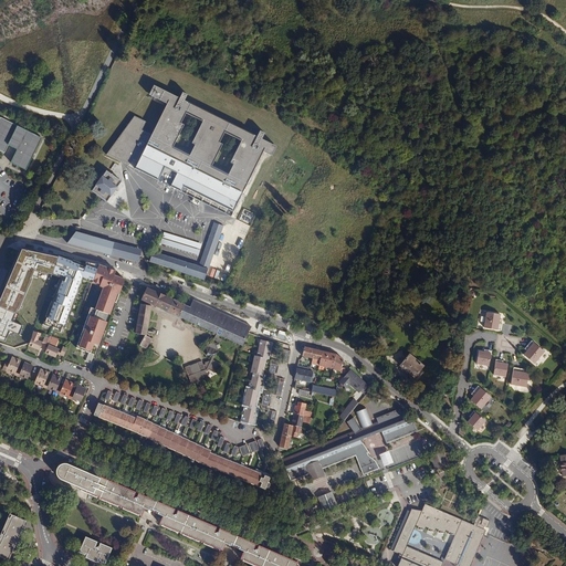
[(148,94),(168,104),(173,95),(179,98),(180,97),(154,84),(148,94)]
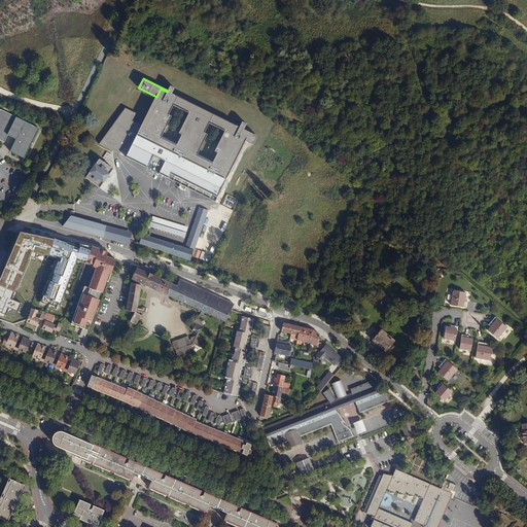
[(142,126),(133,120),(137,113),(126,108),(100,144),(110,148),(120,154),(125,148),(130,150),(127,156),(216,201),(246,140),(250,132),(244,130),(244,129),(247,123),(243,120),(240,126),(239,127),(172,94),(172,93),(175,88),(170,85),(168,91),(167,92),(161,89),(156,97),(142,126)]
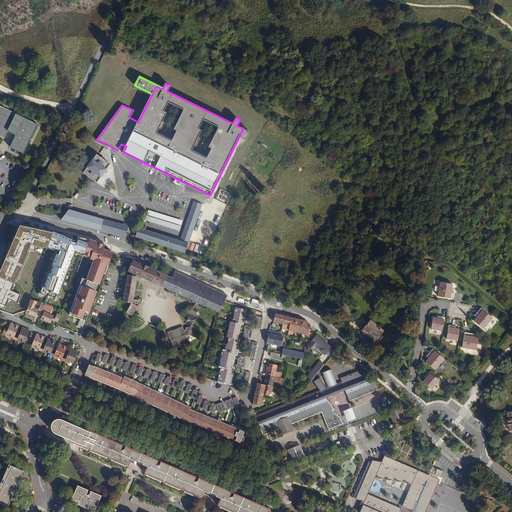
[(167,90),(167,91),(232,123),(233,122),(167,90)]
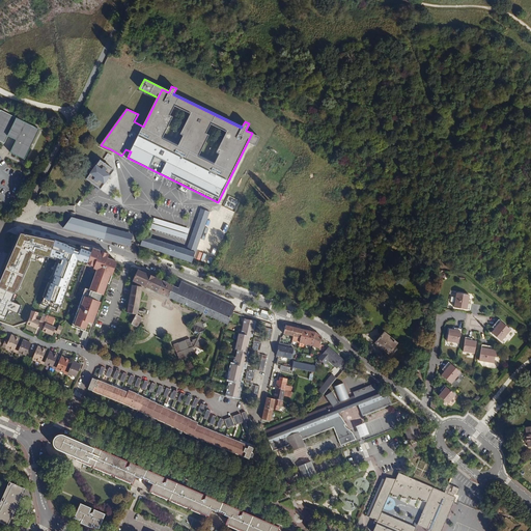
[(19,119),(2,111),(0,115),(0,141),(3,143),(6,144),(10,137),(14,139),(16,140),(17,141),(18,141),(12,154),(23,159),(25,160),(26,161),(42,131),(19,119)]
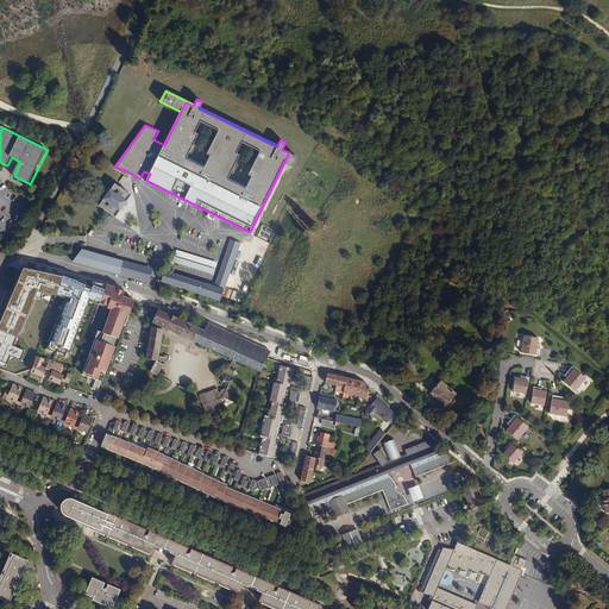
[(289,152),(284,162),(293,165),(299,156),(282,149),(282,150),(289,152)]
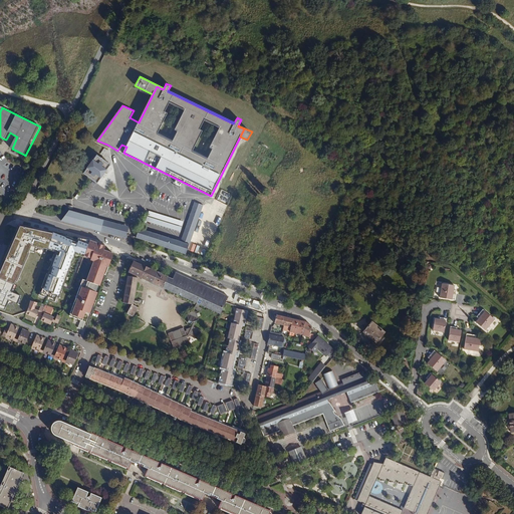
[(90,178),(98,184),(111,165),(99,156),(97,155),(84,174),(90,178)]
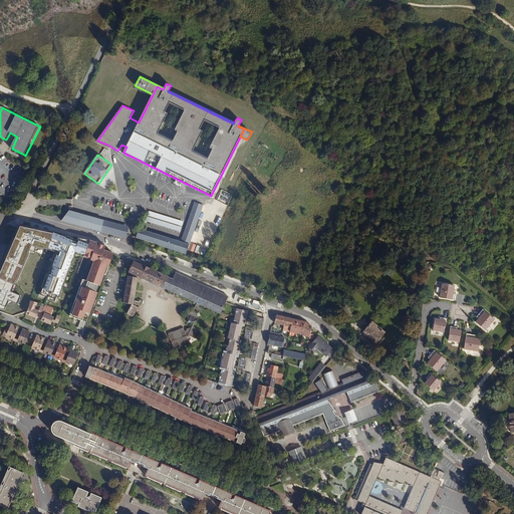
[(140,230),(137,239),(187,254),(203,204),(195,201),(182,241),(140,230)]
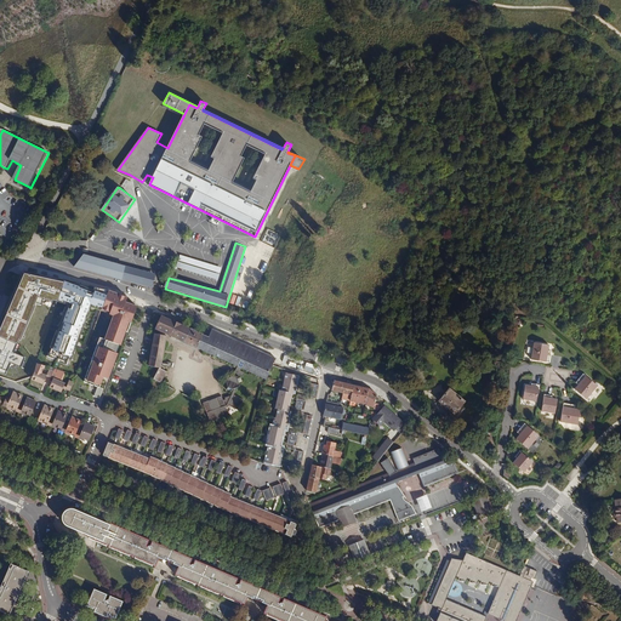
[(84,255),(75,266),(121,279),(125,267),(89,256),(84,255)]
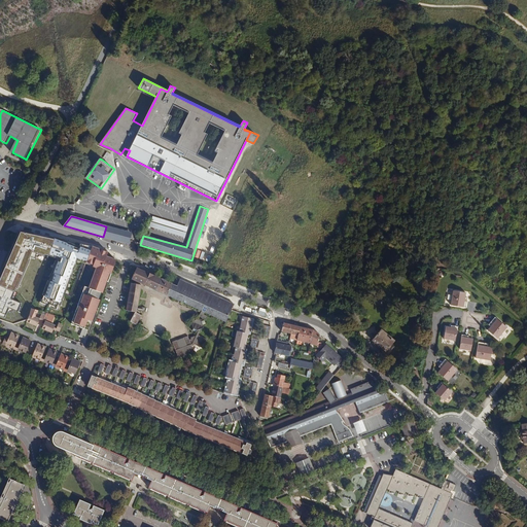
[(188,227),(152,217),(149,227),(185,239),(188,227)]
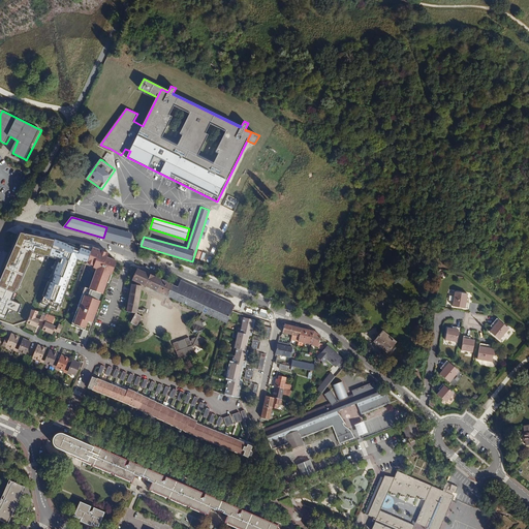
[(106,227),(103,238),(129,246),(130,243),(133,235),(106,227)]
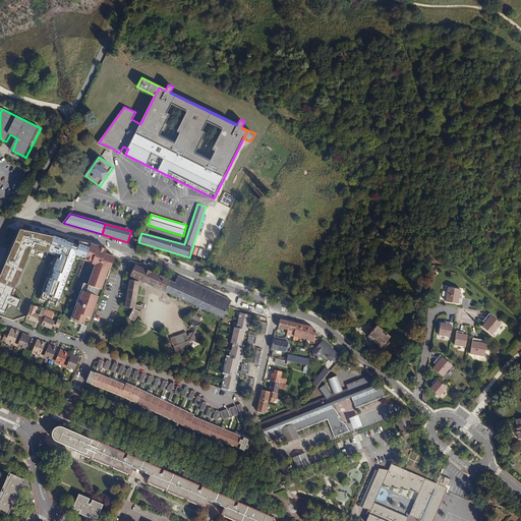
[(23,227),(0,279),(18,287),(33,255),(37,256),(40,249),(52,252),(57,237),(23,227)]
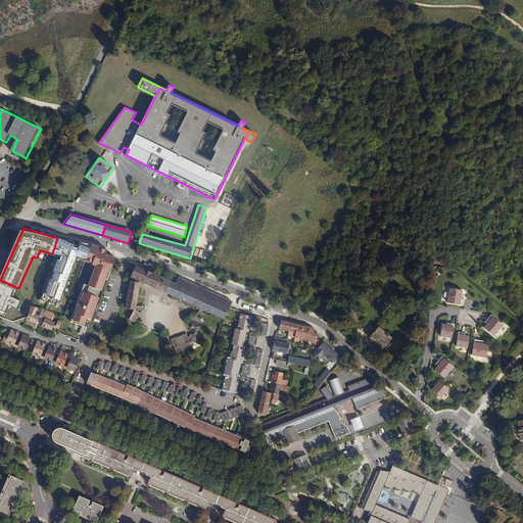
[(212,237),(209,244),(216,247),(218,243),(219,240),(212,237)]
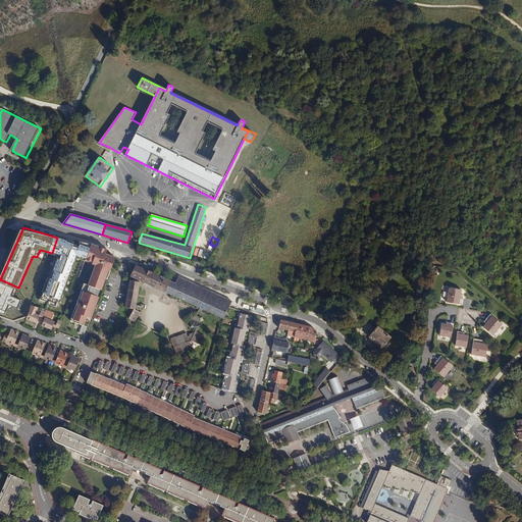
[(77,244),(70,241),(70,242),(57,238),(52,253),(61,256),(60,259),(58,259),(57,263),(59,264),(56,270),(53,279),(51,278),(46,293),(47,293),(44,300),(51,303),(51,304),(59,307),(61,303),(63,303),(67,294),(66,293),(68,288),(69,288),(73,277),(72,276),(75,269),(76,269),(79,262),(77,262),(79,259),(86,261),(92,245),(83,243),(82,247),(77,245),(77,244)]
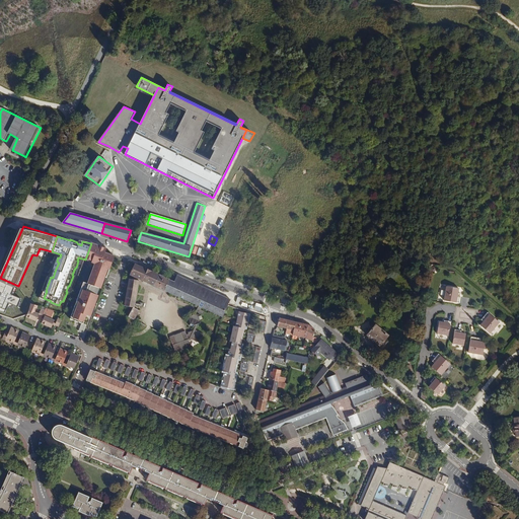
[(82,323),(83,323),(86,315),(92,317),(97,304),(95,303),(98,295),(97,295),(99,288),(101,289),(105,277),(107,278),(115,256),(105,253),(106,250),(96,245),(91,243),(85,260),(95,264),(88,284),(84,282),(70,319),(82,323)]
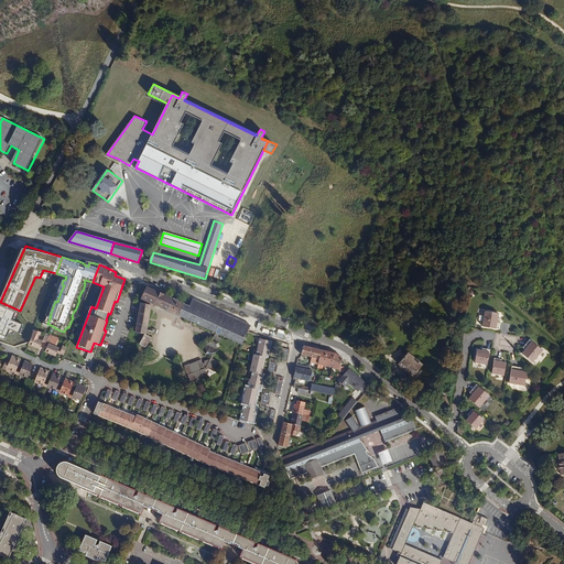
[(141,299),(169,312),(174,299),(147,286),(141,299)]
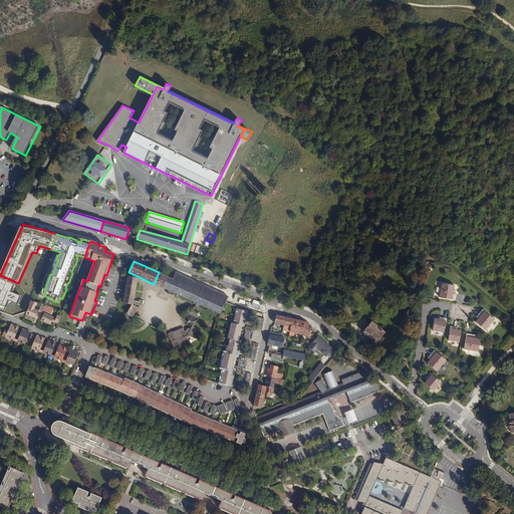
[(168,277),(159,272),(154,284),(163,288),(168,277)]
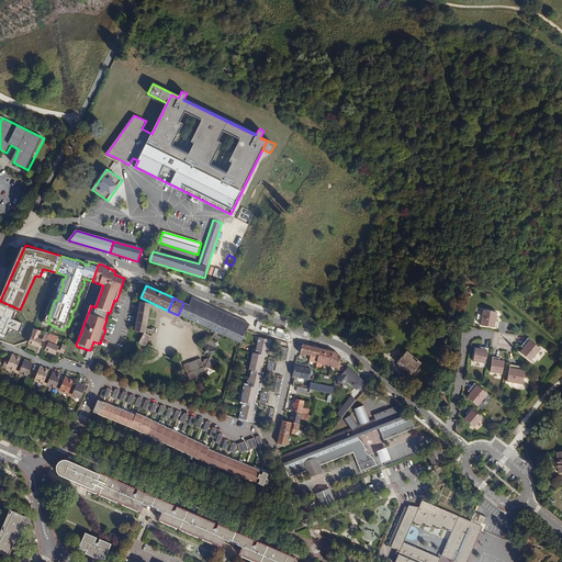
[(183,303),(178,317),(180,317),(240,344),(249,325),(192,299),(189,306),(186,305),(183,303)]
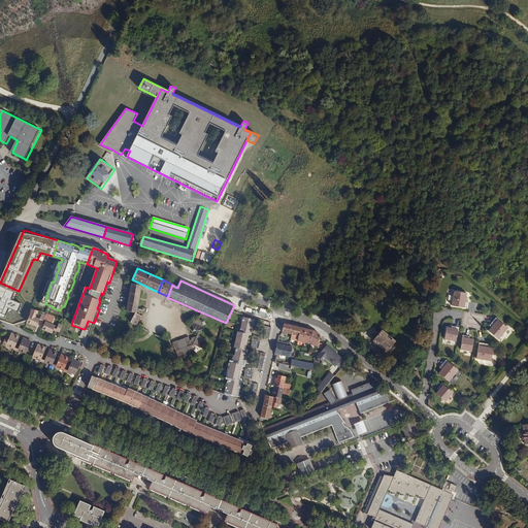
[(19,291),(0,283),(0,316),(1,316),(8,319),(11,320),(17,319),(20,316),(22,312),(26,300),(19,291)]
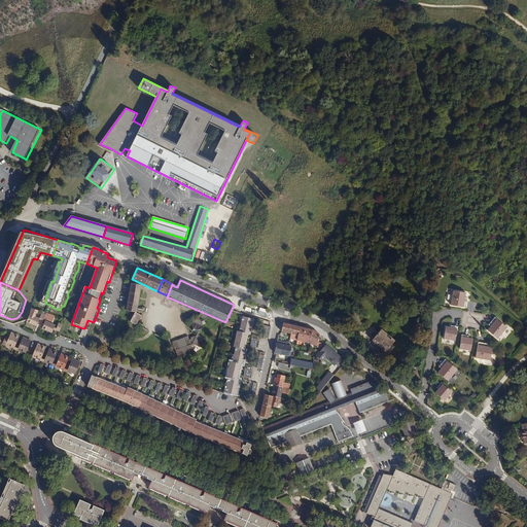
[(141,285),(132,283),(127,311),(136,312),(131,322),(137,325),(142,316),(137,313),(141,285)]
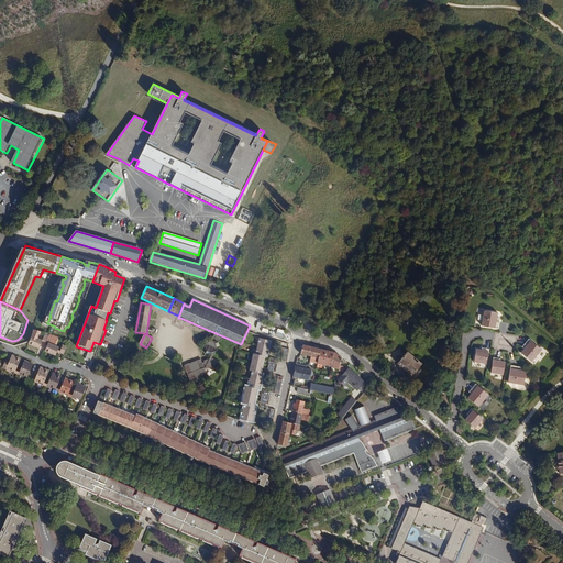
[(482,327),(497,329),(498,318),(497,318),(498,313),(484,310),(482,327)]
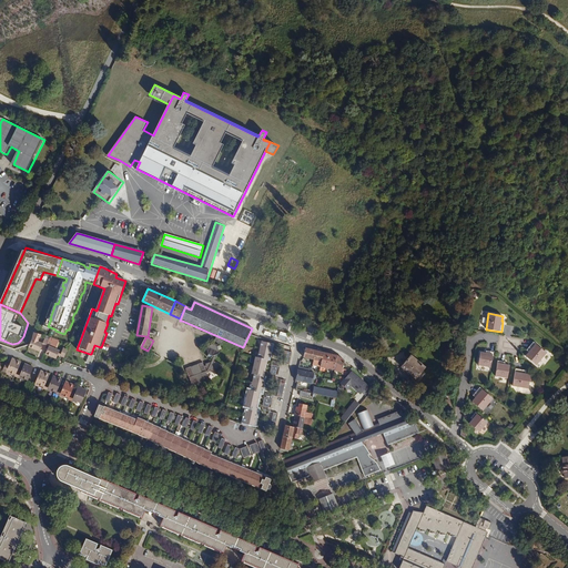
[(33,332),(33,338),(30,344),(29,347),(40,352),(42,346),(43,344),(47,346),(47,345),(49,340),(46,338),(43,343),(39,341),(41,335),(33,332)]
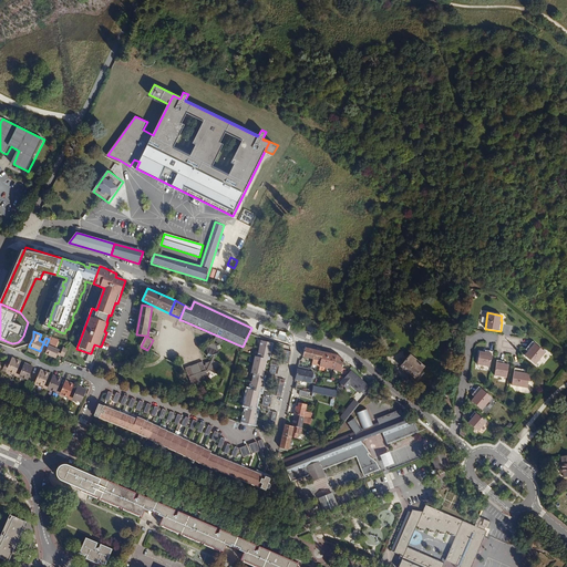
[(224,338),(217,334),(213,344),(205,347),(208,353),(207,357),(210,358),(212,356),(213,357),(210,362),(205,364),(206,367),(204,367),(203,363),(185,369),(192,387),(208,380),(206,373),(208,373),(208,372),(217,375),(222,367),(213,361),(220,344),(224,346),(226,342),(223,340),(224,338)]
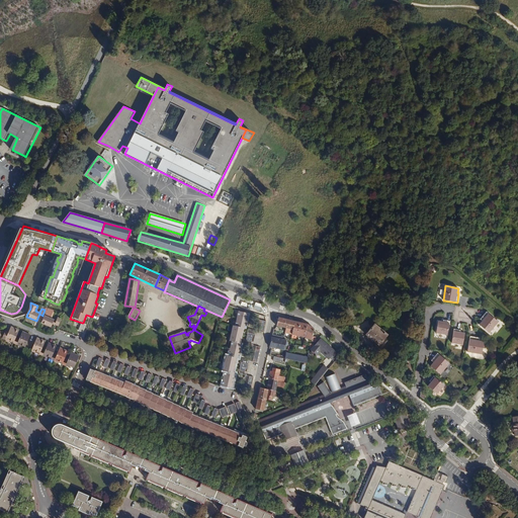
[(55,320),(52,319),(56,311),(46,308),(45,310),(42,315),(45,316),(41,323),(51,327),(54,322),(55,320)]
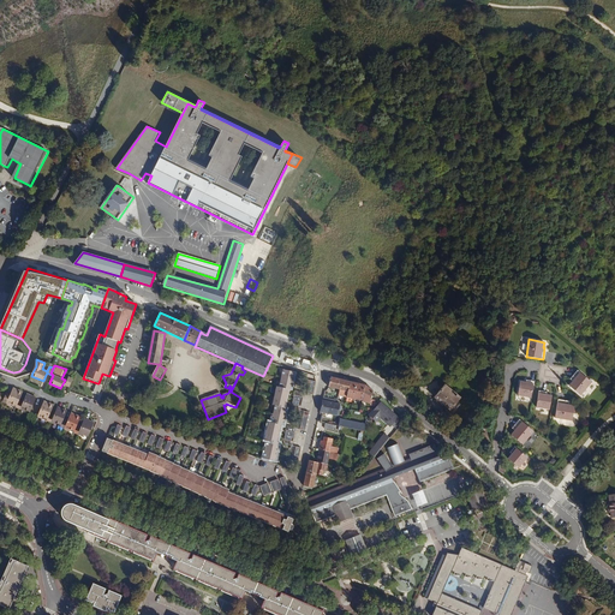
[(294,372),(281,370),(278,387),(275,386),(272,405),(274,405),(270,423),(268,423),(264,440),(267,440),(263,458),(275,461),(279,443),(276,442),(280,425),(284,425),(287,408),(284,407),(288,389),(291,389),(294,372)]
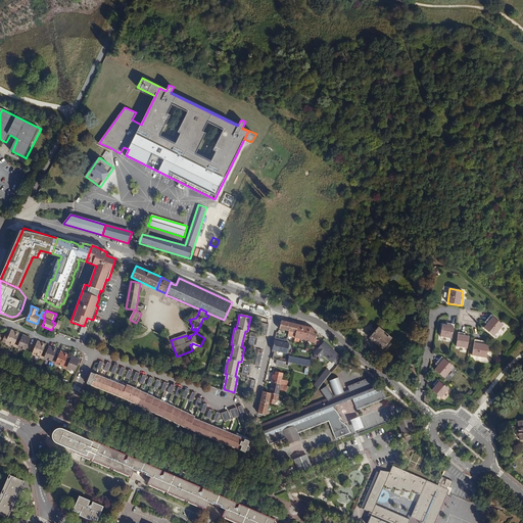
[(503,325),(492,316),(485,323),(487,324),(484,328),(493,336),(503,325)]
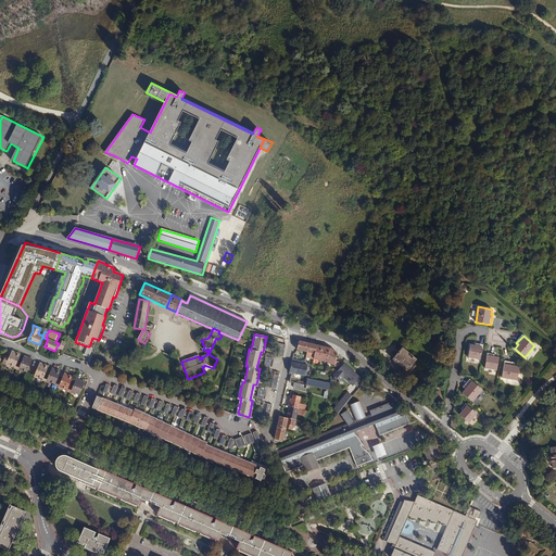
[(331,349),(299,341),(297,350),(303,352),(302,356),(314,359),(314,361),(332,365),(335,352),(331,349)]
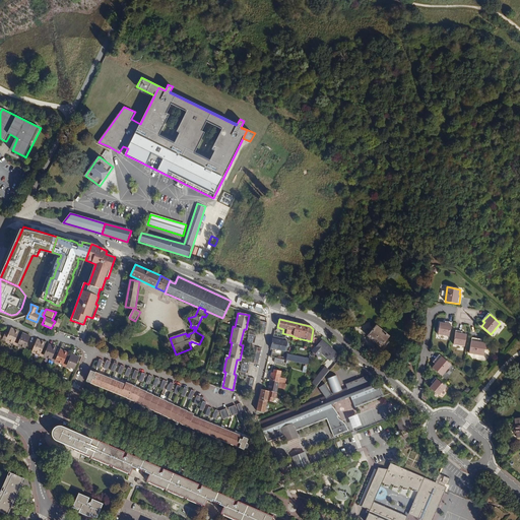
[(266,323),(259,321),(258,325),(262,326),(260,332),(264,333),(266,323)]
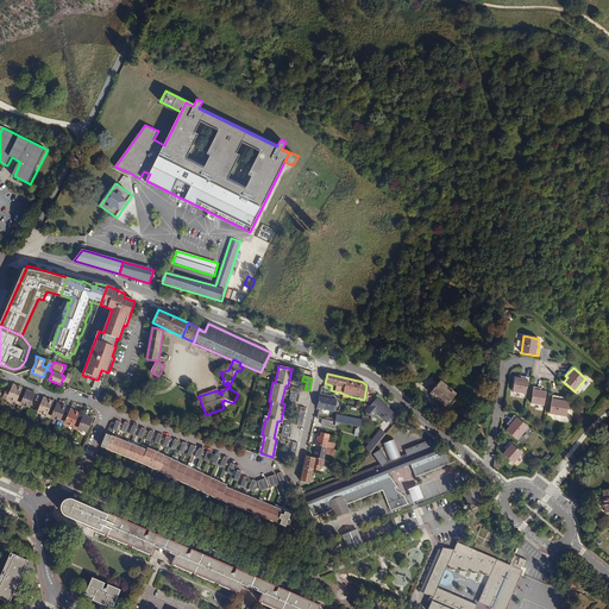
[(454,394),(438,381),(428,394),(444,407),(454,394)]
